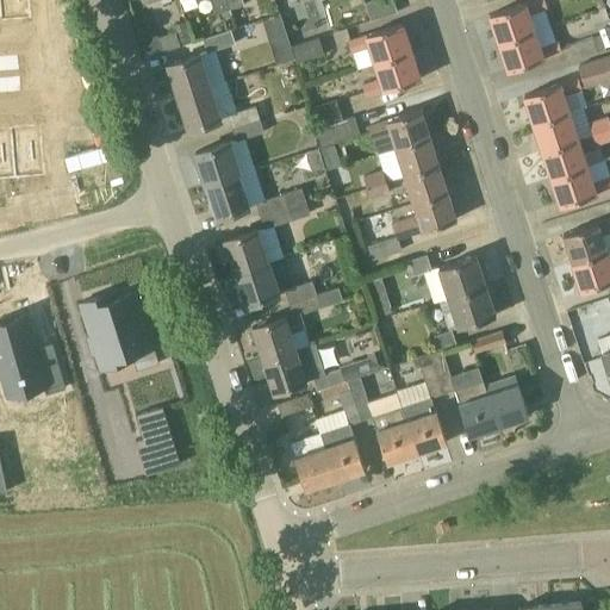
[(0,0),(0,24),(27,23),(25,0),(0,0)]
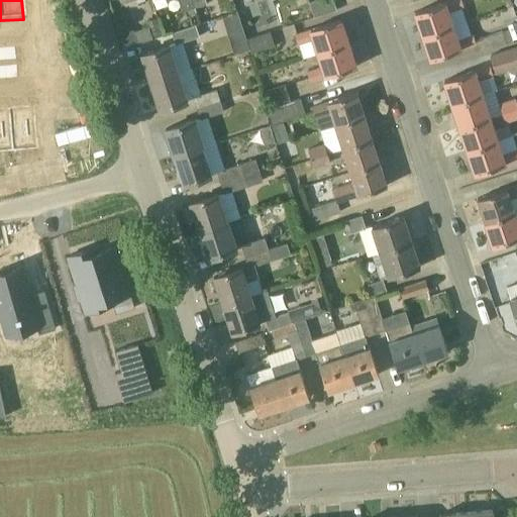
[(167,0),(168,1),(170,0),(178,0),(183,11),(196,7),(193,0),(167,0)]
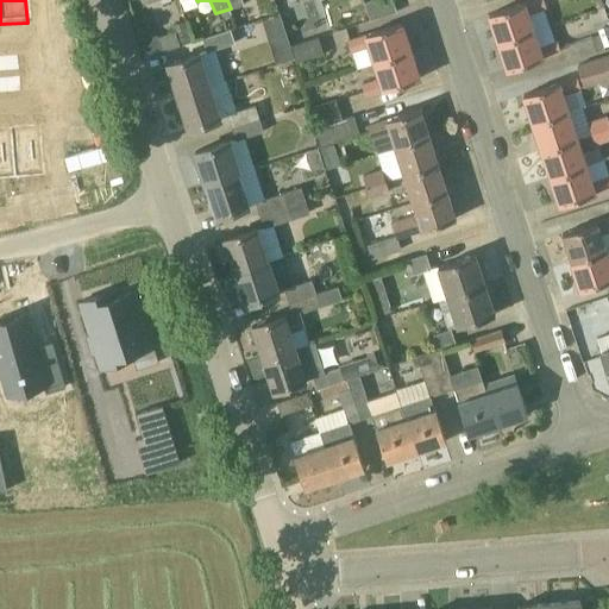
[(393,0),(371,0),(364,2),(370,22),(397,13),(393,0)]
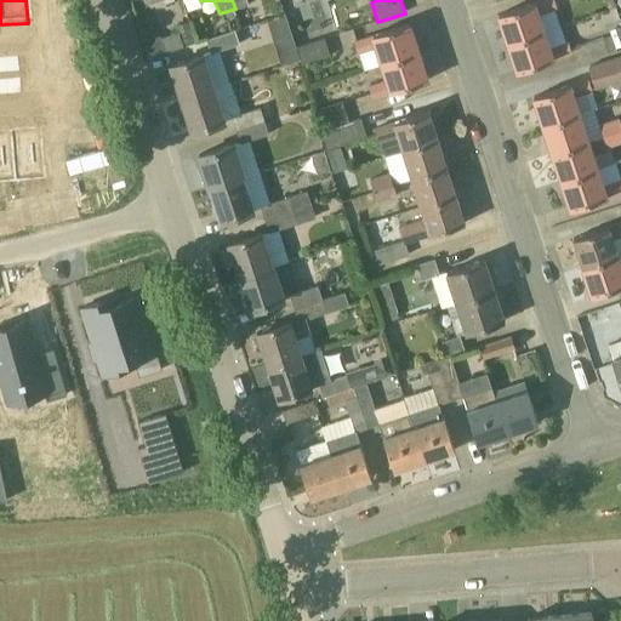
[(539,13),(557,7),(554,0),(539,0),(527,4),(499,13),(508,43),(545,30),(539,13)]
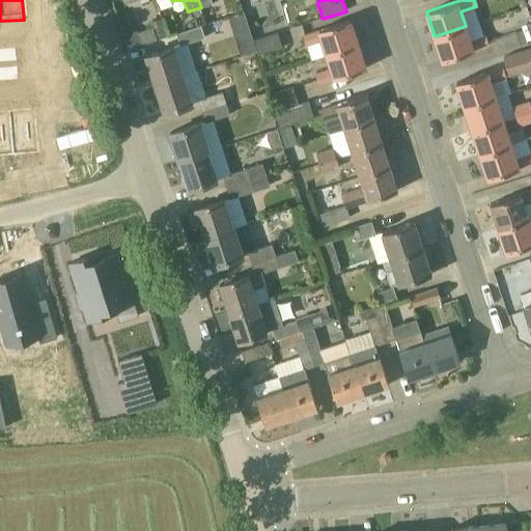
[(245,12),(228,18),(234,37),(250,32),(245,12)]
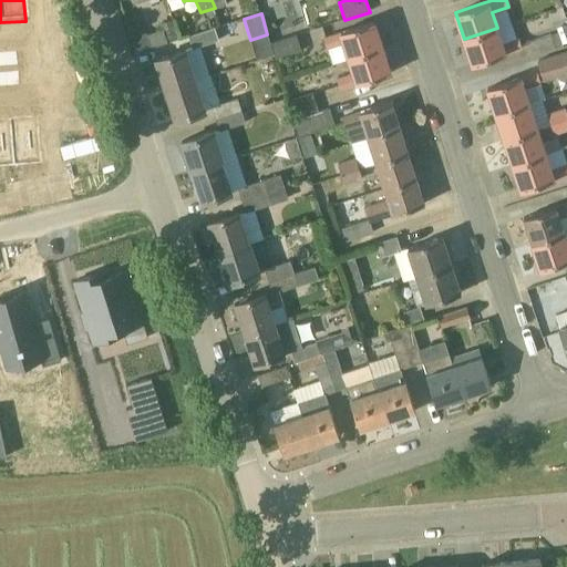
[(382,48),(373,22),(348,30),(323,38),(327,47),(328,47),(332,63),(349,58),(382,48)]
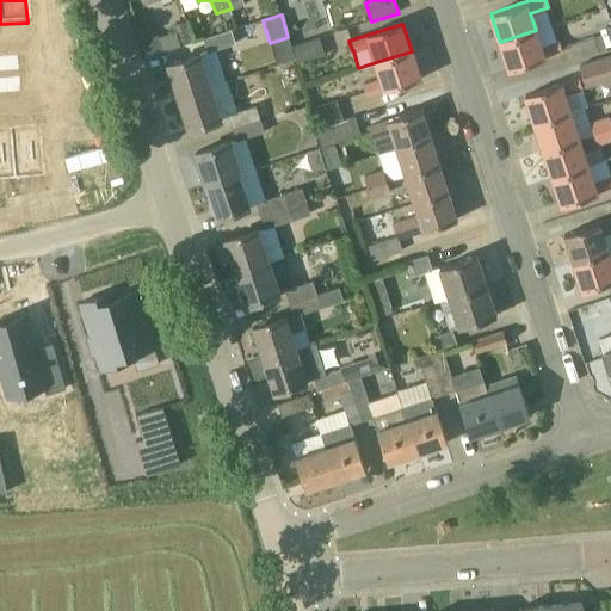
[(185,28),(159,37),(164,51),(191,42),(185,28)]
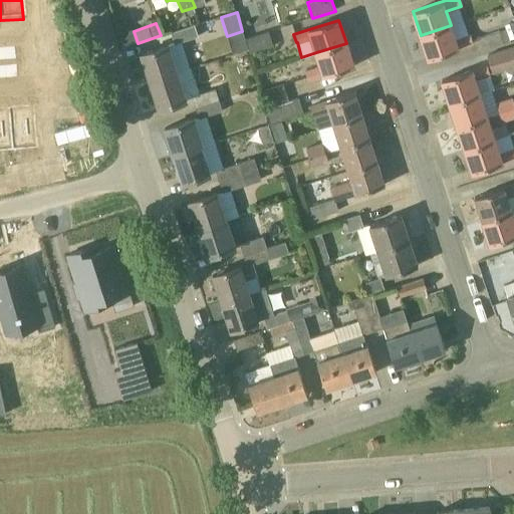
[(195,25),(176,31),(171,32),(175,44),(199,36),(195,25)]
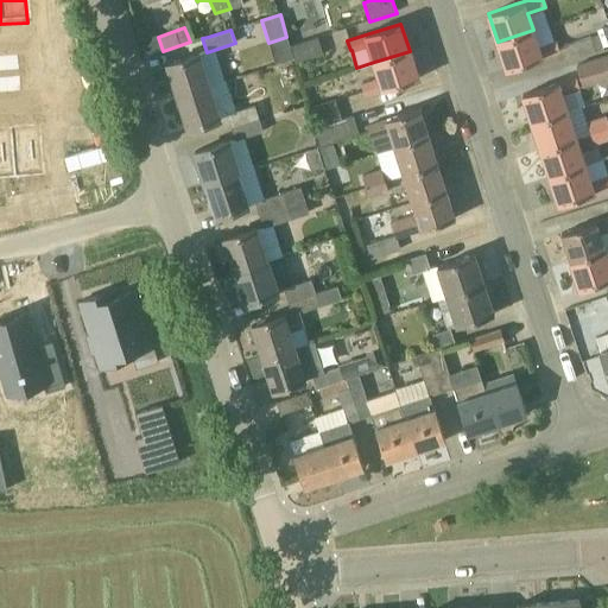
[(498,42),(507,70),(534,62),(561,52),(556,39),(538,45),(533,30),(498,42)]
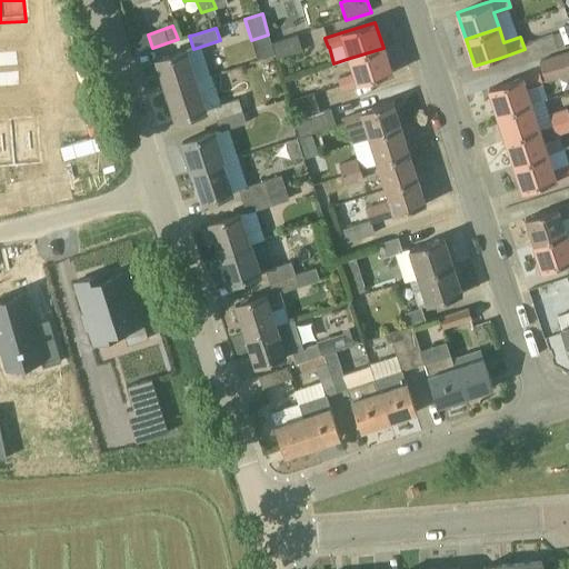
[(561,32),(553,35),(531,41),(536,56),(558,49),(566,46),(561,32)]
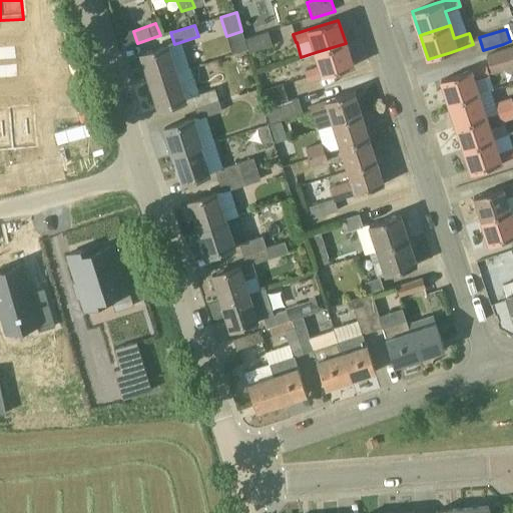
[(116,35),(121,48),(136,43),(131,30),(116,35)]
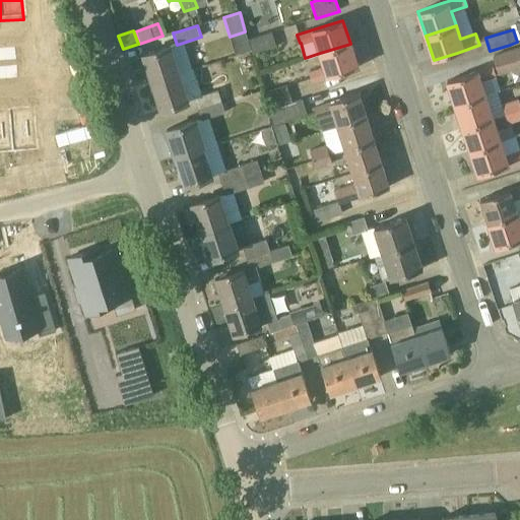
[(272,31),(249,40),(253,53),(276,46),(272,31)]
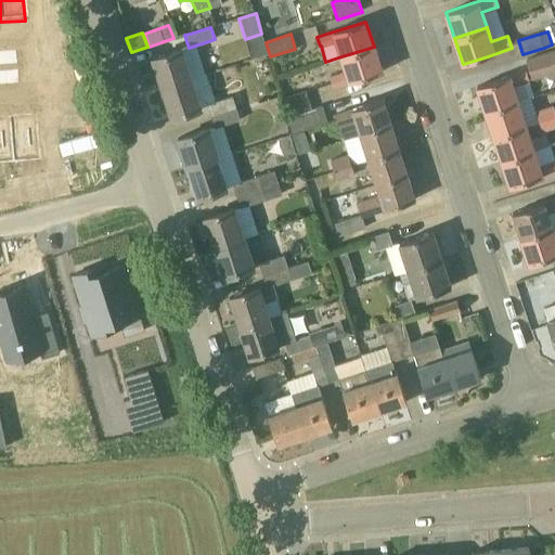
[(374,47),(341,56),(347,72),(330,77),(333,87),(357,80),(382,72),(374,47)]
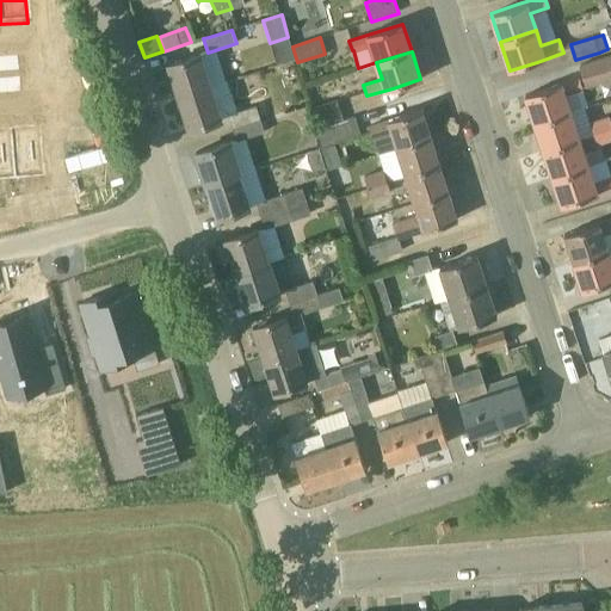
[(211,85),(201,54),(195,56),(168,65),(178,97),(211,85)]
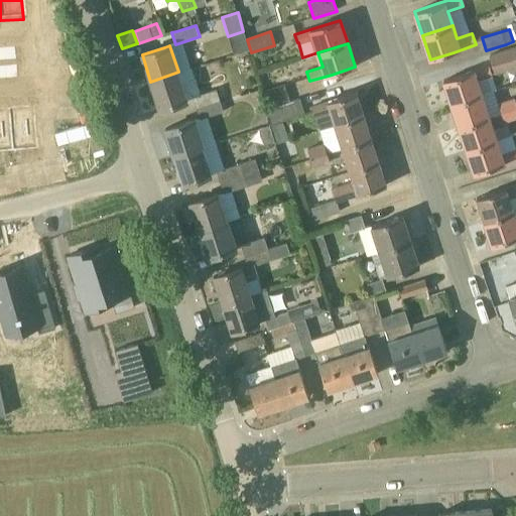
[(515,45),(489,54),(495,75),(515,68),(515,45)]
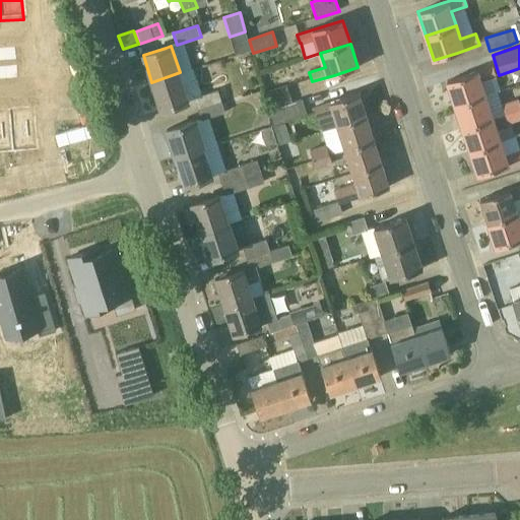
[(1,52),(2,64),(13,63),(12,51),(1,52)]
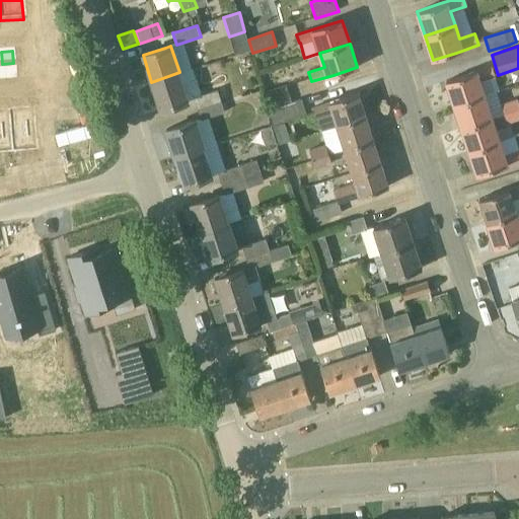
[(454,103),(485,93),(480,79),(496,74),(493,65),(446,80),(454,103)]
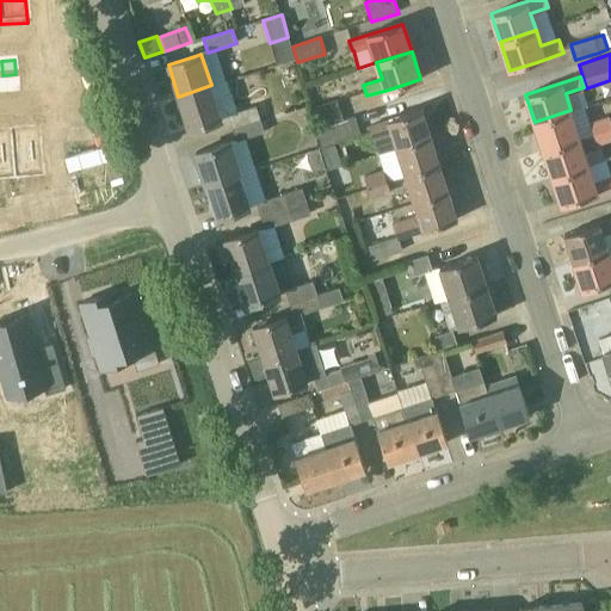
[(17,81),(4,82),(5,97),(18,96),(17,81)]
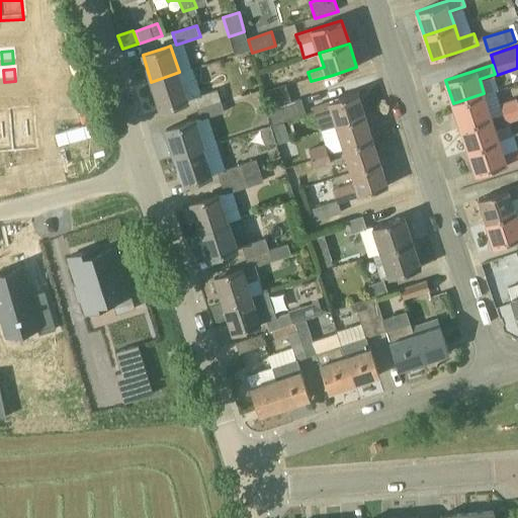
[(160,110),(188,101),(187,98),(179,72),(151,82),(160,110)]
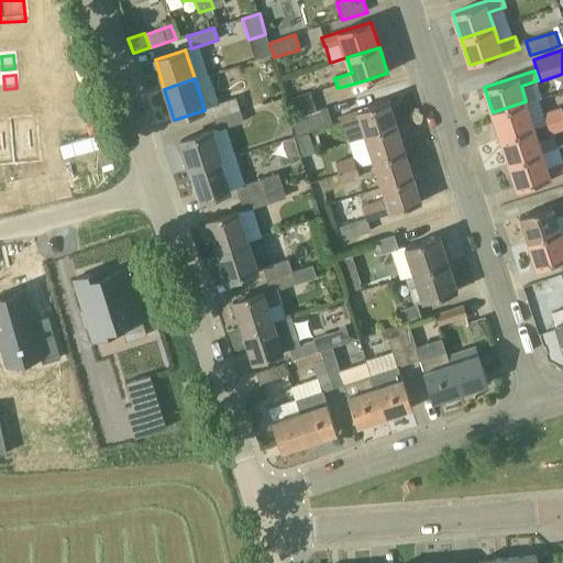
[(293,119),(317,110),(311,92),(286,100),(293,119)]
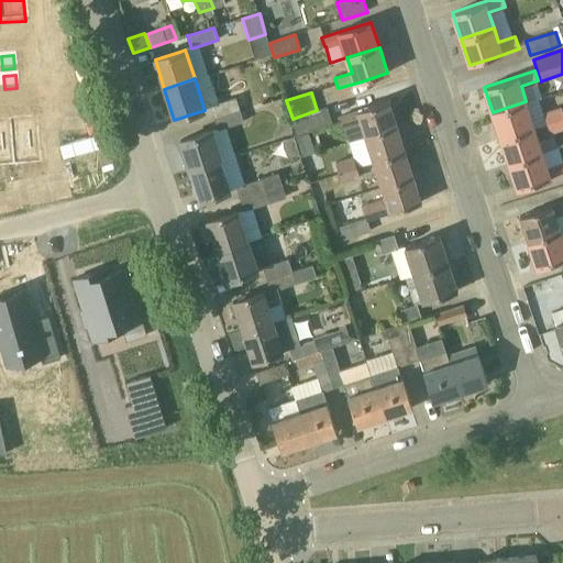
[(210,106),(211,108),(214,117),(240,109),(235,97),(219,102),(210,106)]
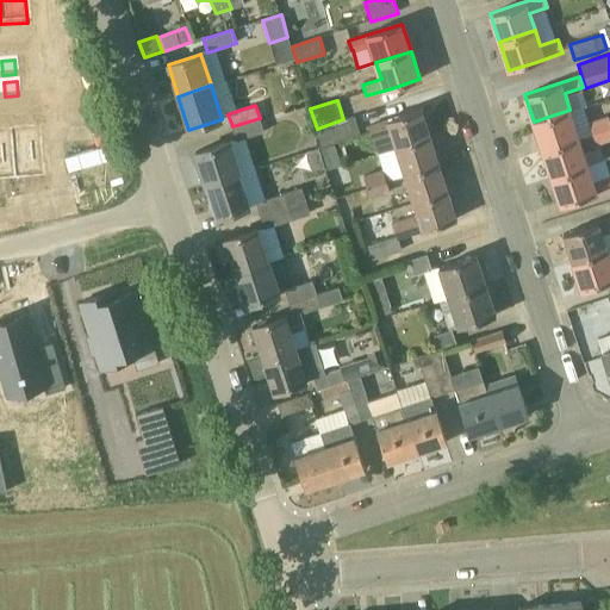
[(422,107),(394,117),(367,125),(371,137),(372,136),(391,130),(396,147),(430,135),(422,107)]
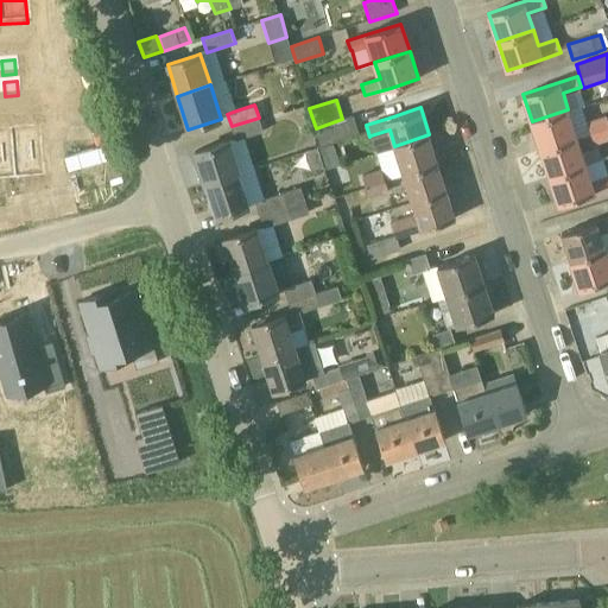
[(568,109),(532,121),(542,150),(577,137),(568,109)]
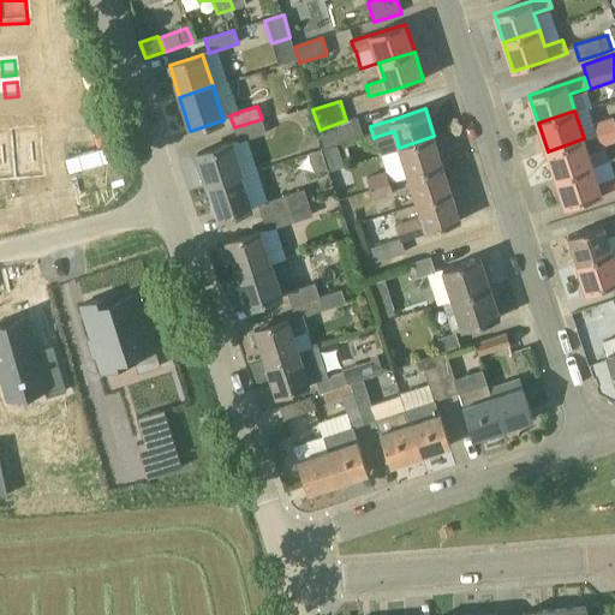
[(320,130),(317,130),(323,149),(333,145),(363,136),(357,117),(346,120),(320,130)]
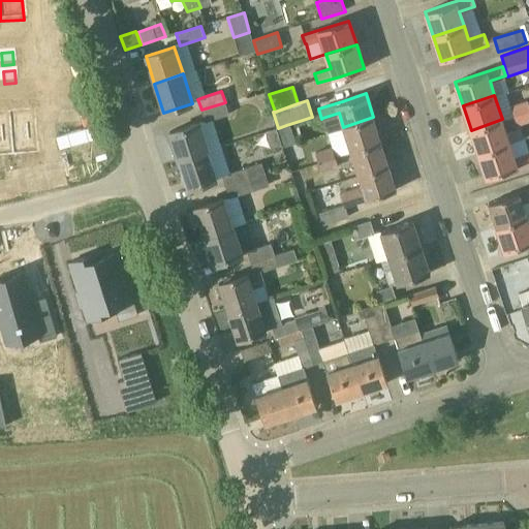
[(528,104),(527,100),(510,105),(514,116),(528,110),(528,104)]
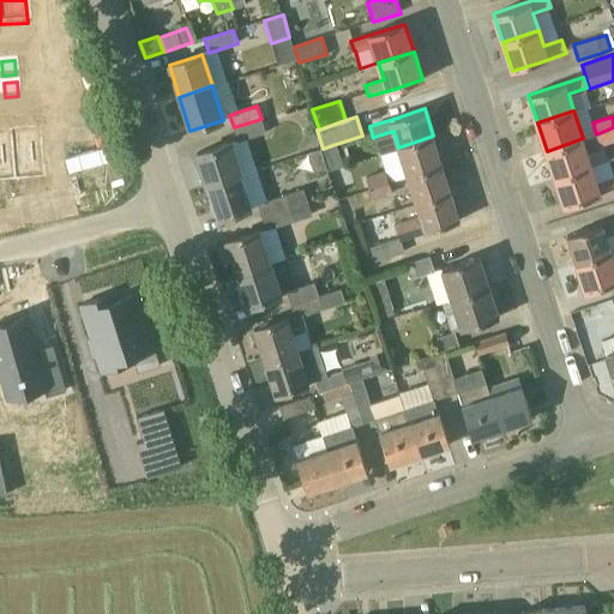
[(262,119),(234,127),(238,140),(239,142),(246,139),(247,139),(266,133),(262,119)]
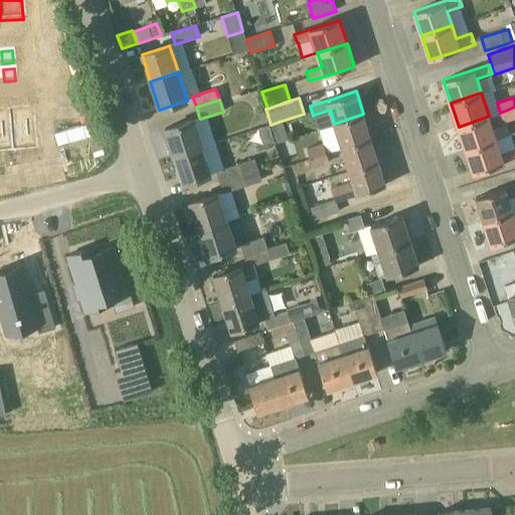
[(493,129),(507,124),(506,122),(514,118),(514,107),(500,113),(489,117),(489,116),(459,127),(466,150),(496,140),(493,129)]
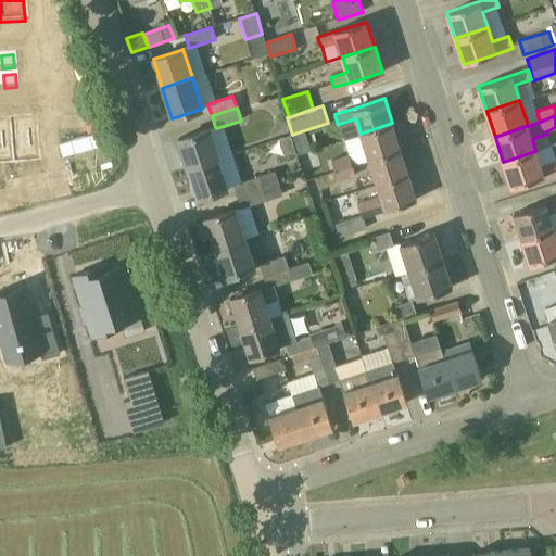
[(38,163),(34,118),(7,121),(11,165),(38,163)]
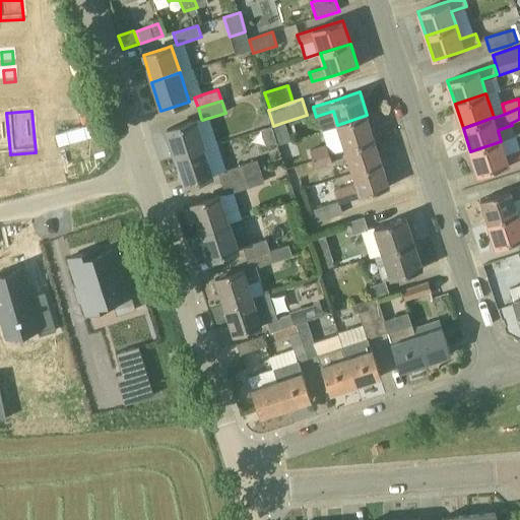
[(0,113),(0,155),(10,154),(6,113),(0,113)]
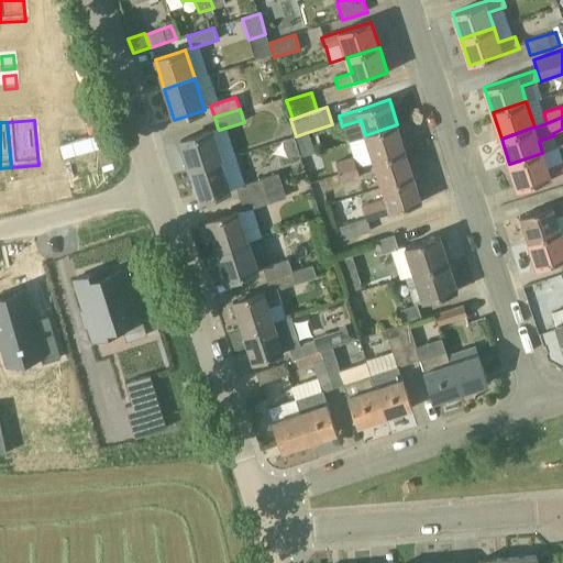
[(397,124),(365,135),(373,161),(405,150),(397,124)]
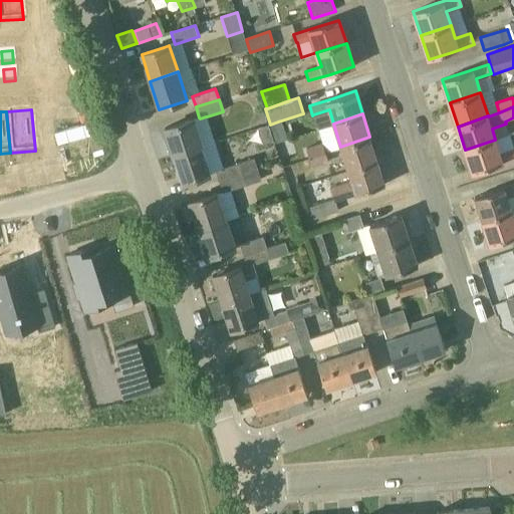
[(201,146),(193,121),(192,119),(165,127),(173,155),(201,146)]
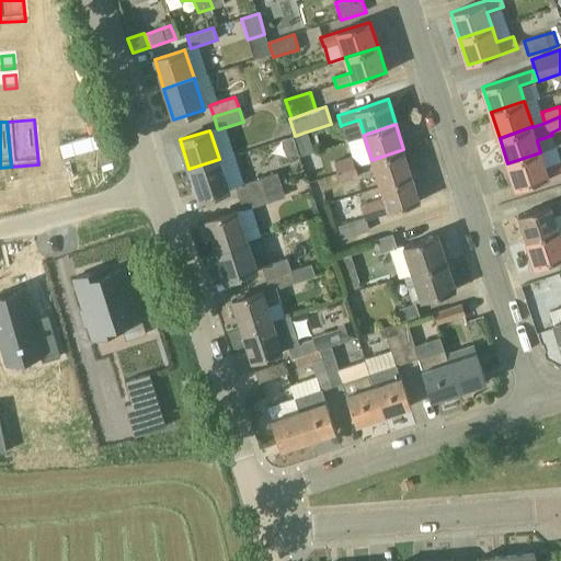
[(304,133),(295,136),(301,157),(310,153),(304,133)]
